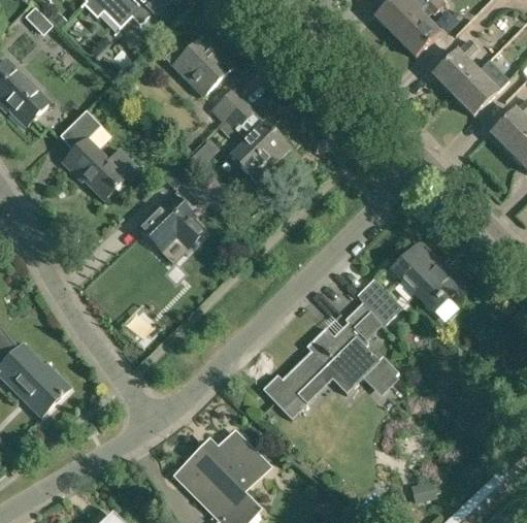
[(108,0),(111,3),(104,10),(119,26),(112,32),(113,32),(131,15),(138,23),(150,12),(141,4),(145,0),(108,0)]
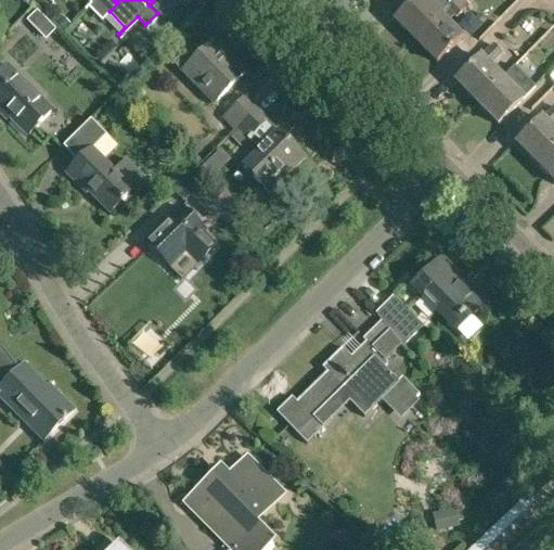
[(440,15),(430,4),(426,0),(410,0),(394,16),(415,39),(440,15)]
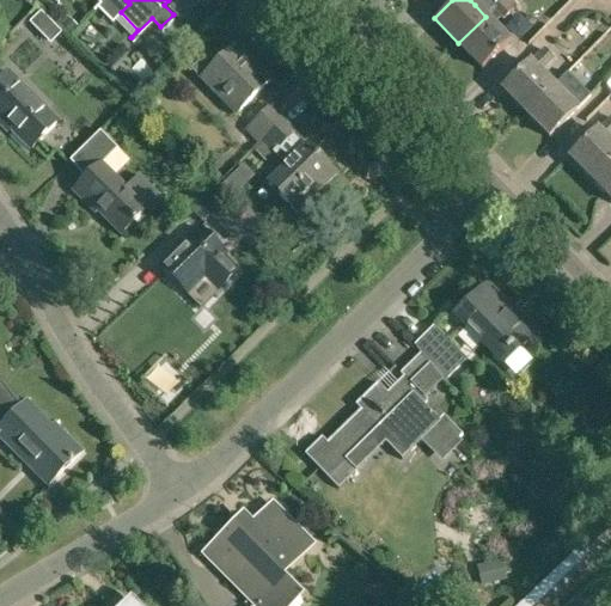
[(501,0),(486,17),(492,22),(499,13),(501,17),(515,2),(518,0),(501,0)]
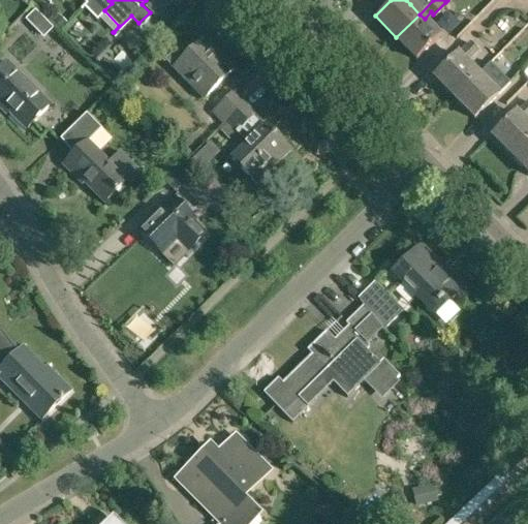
[(425,19),(420,14),(396,37),(415,57),(439,34),(425,19)]
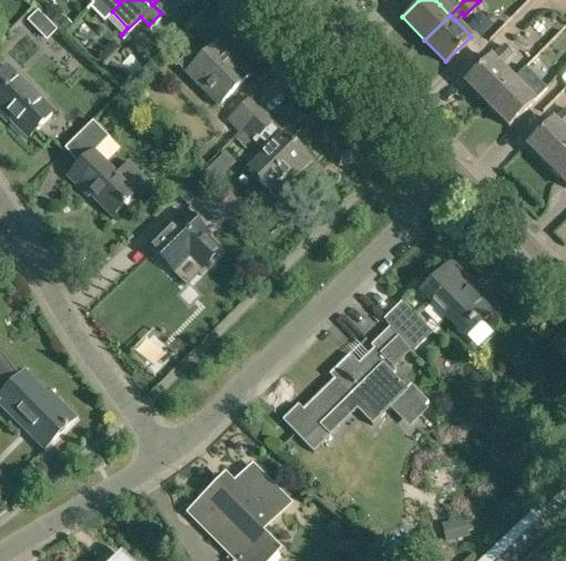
[(217,101),(248,70),(233,54),(230,56),(214,40),(185,70),(217,101)]
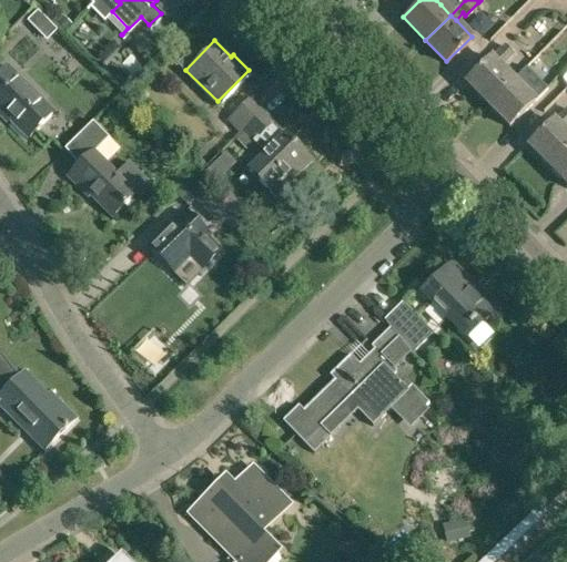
[(487,101),(513,77),(502,65),(515,53),(504,41),(465,80),(487,101)]
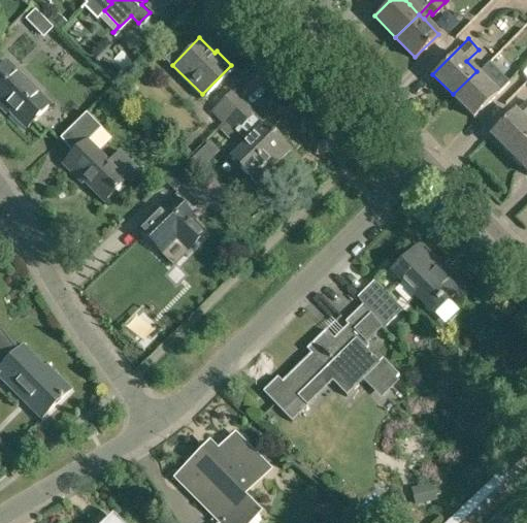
[(26,125),(50,100),(7,59),(0,65),(0,99),(26,125)]
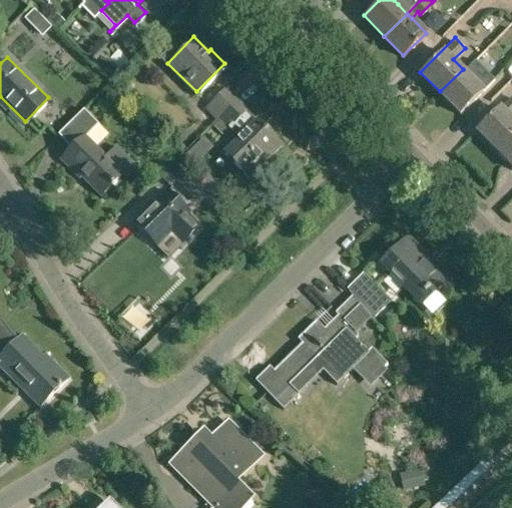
[(463,69),(440,91),(460,112),(494,77),(487,70),(475,81),(463,69)]
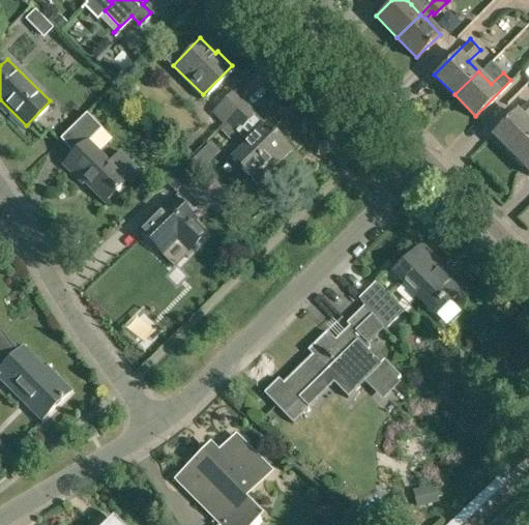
[(223,120),(243,100),(232,89),(212,110),(223,120)]
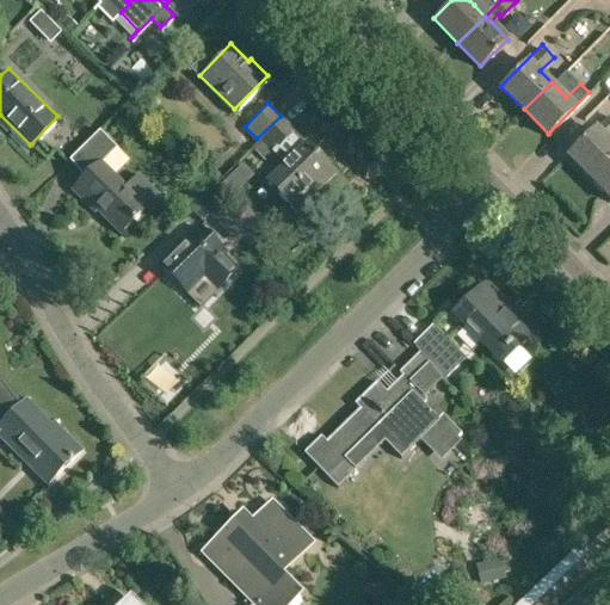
[(591,178),(609,159),(609,140),(608,139),(609,136),(609,112),(568,154),(591,178)]
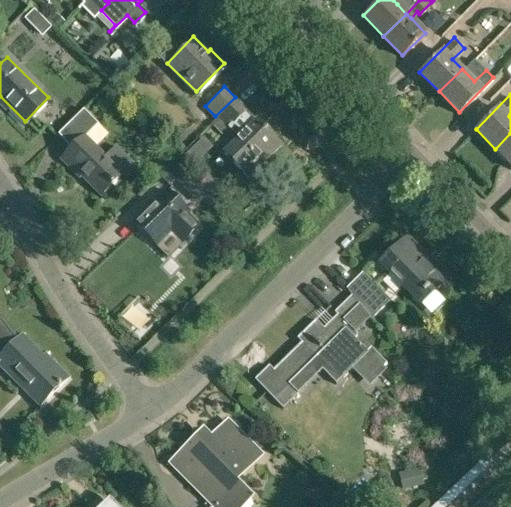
[(245,107),(235,97),(215,116),(226,126),(245,107)]
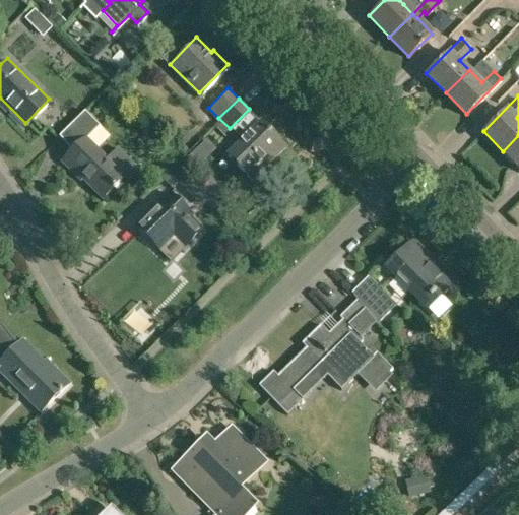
[(85,137),(99,123),(84,108),(58,133),(72,147),(62,157),(81,177),(83,175),(104,194),(123,175),(122,174),(133,163),(117,146),(106,157),(85,137)]
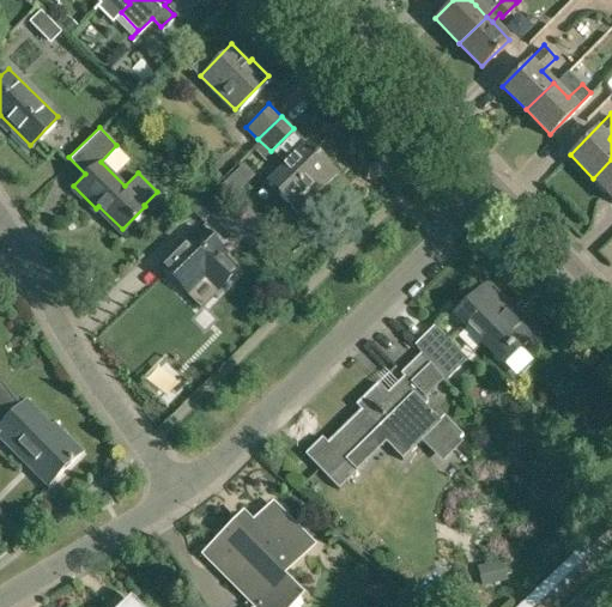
[(297,208),(334,169),(306,141),(268,181),(297,208)]
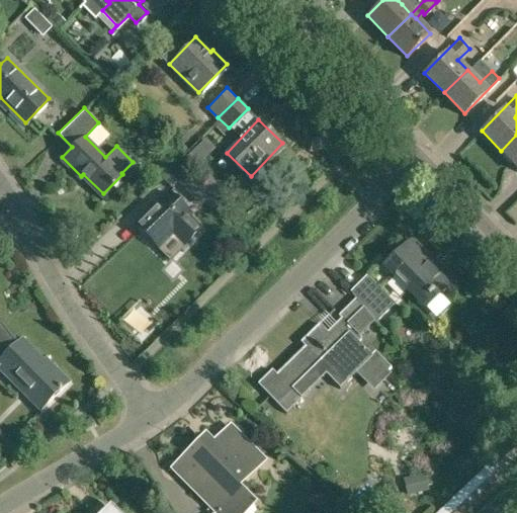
[(516,135),(501,151),(516,166),(516,135)]
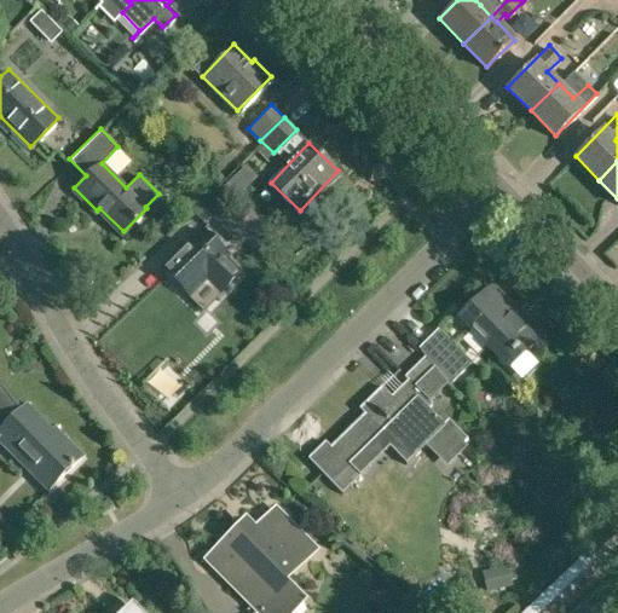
[(203,223),(224,202),(212,189),(191,209),(203,223)]
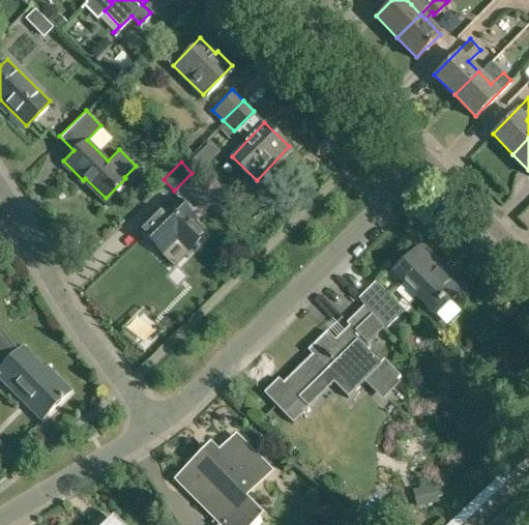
[(187,246),(204,230),(193,217),(194,215),(172,194),(139,228),(162,251),(176,235),(187,246)]
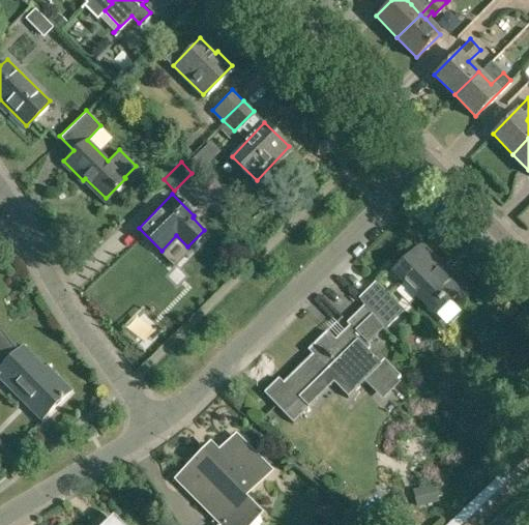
[(435,313),(465,284),(453,272),(450,275),(419,243),(392,269),(435,313)]
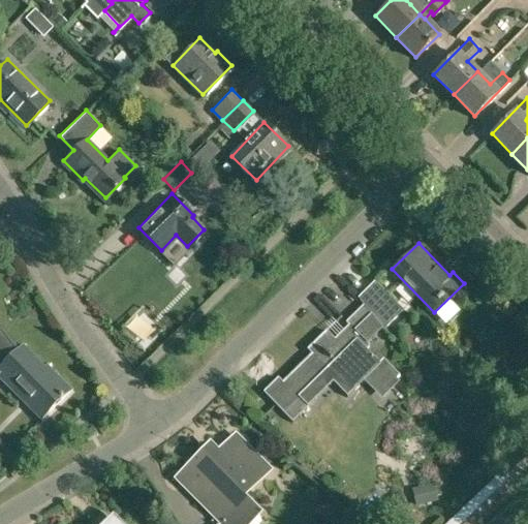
[(379,321),(378,321),(382,326),(400,308),(373,280),(356,296),(363,301),(379,321)]
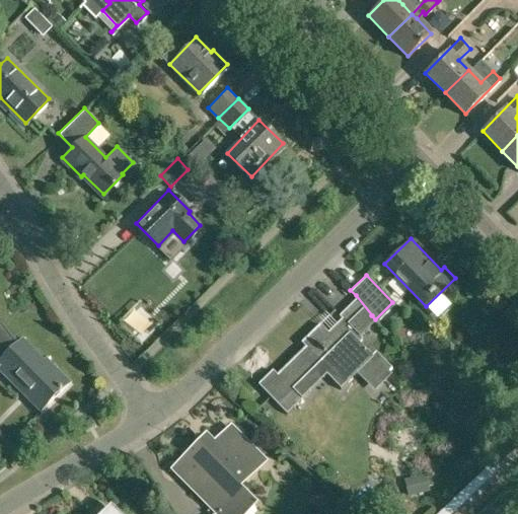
[(356,295),(338,313),(341,315),(327,329),(319,320),(300,340),(304,344),(276,372),(272,368),(257,382),(286,411),(295,401),(301,395),(292,386),(321,359),(328,366),(327,368),(343,383),(359,367),(373,382),(391,365),(375,350),(372,353),(358,339),(361,336),(356,331),(371,315),(372,315),(356,295)]
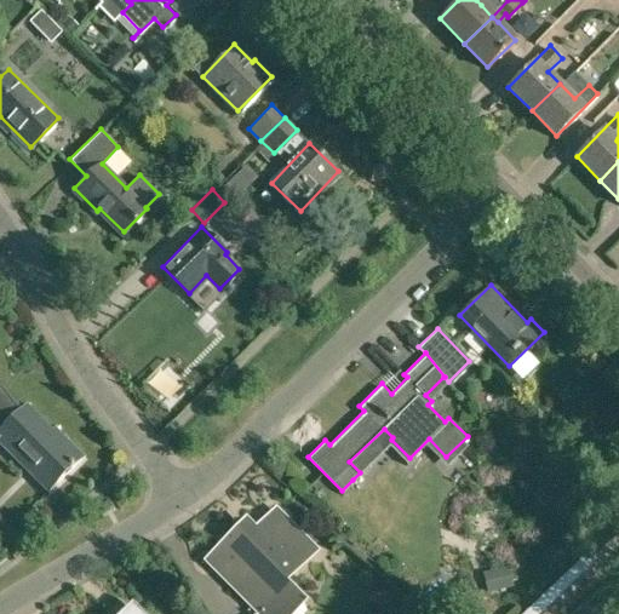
[(13,402),(1,389),(0,390),(0,420),(4,425),(0,429),(0,439),(51,488),(84,453),(56,426),(61,422),(61,420),(52,429),(27,405),(29,401),(28,401),(19,409),(12,402),(13,402)]
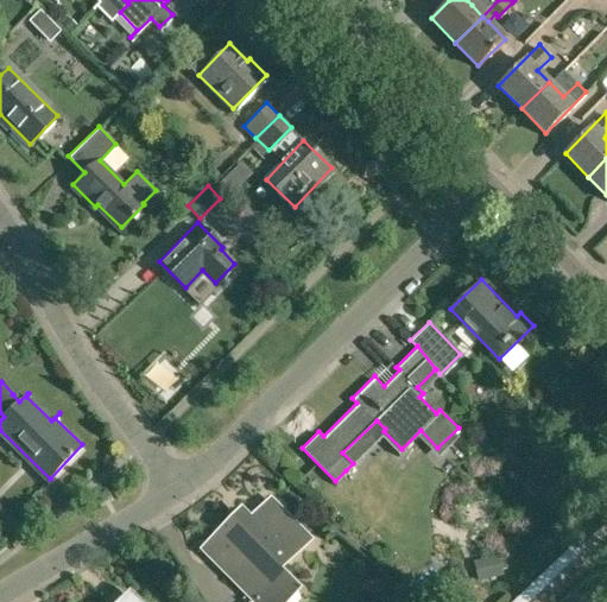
[(252,595),(309,537),(271,500),(252,519),(241,508),(203,547),(252,595)]
